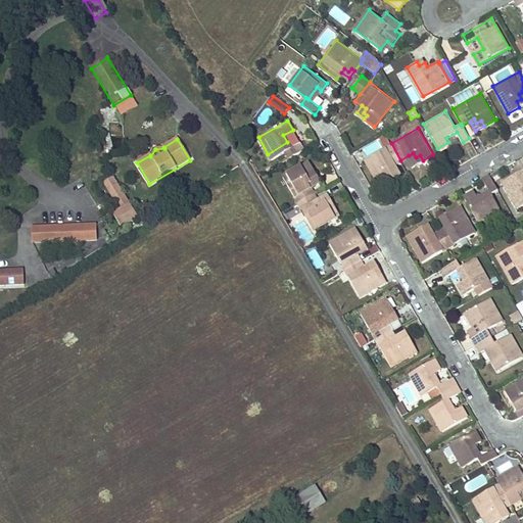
[(287,142),(268,154),(271,158),(284,151),(288,158),(303,149),(299,141),(290,146),(287,142)]
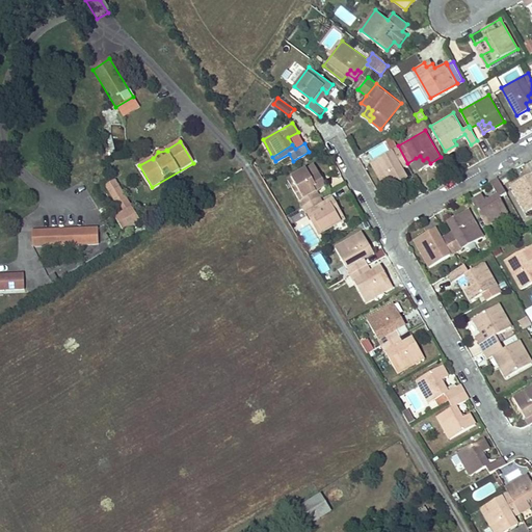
[(407,163),(398,145),(372,160),(388,187),(399,181),(396,176),(400,173),(397,168),(402,166),(407,163)]
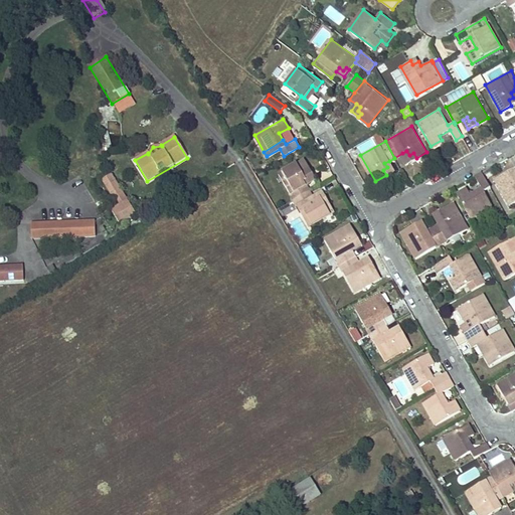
[(402,153),(407,163),(416,158),(413,153),(409,155),(406,151),(402,153)]
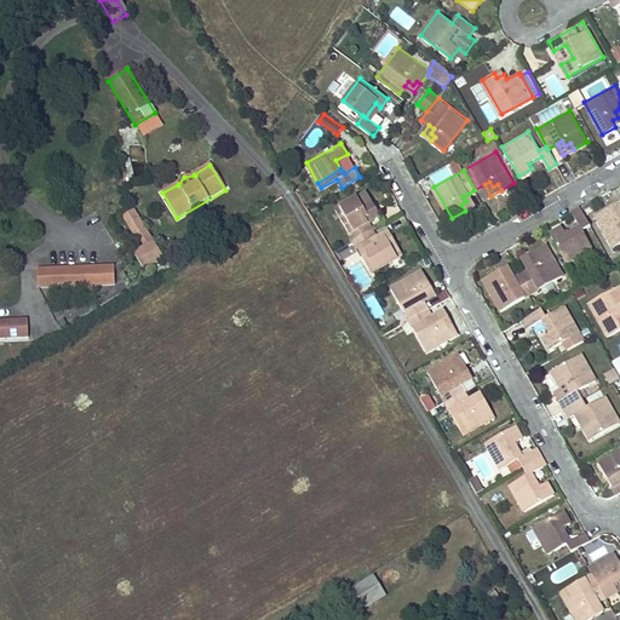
[(367,190),(334,208),(352,240),(373,229),(368,222),(365,216),(371,212),(367,206),(374,202),(367,190)]
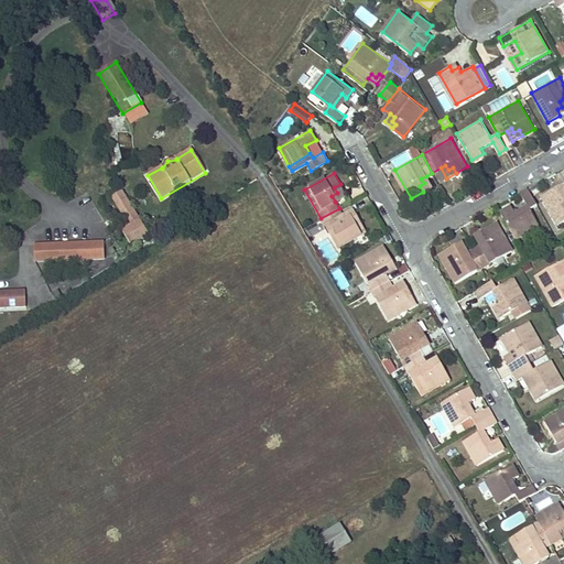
[(423,192),(432,186),(426,176),(421,179),(424,183),(420,186),(423,192)]
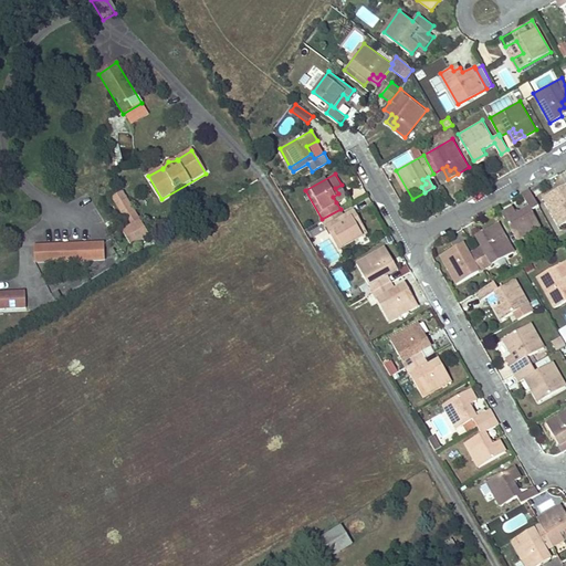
[(333,197),(336,202),(347,196),(342,185),(335,188),(338,194),(333,197)]
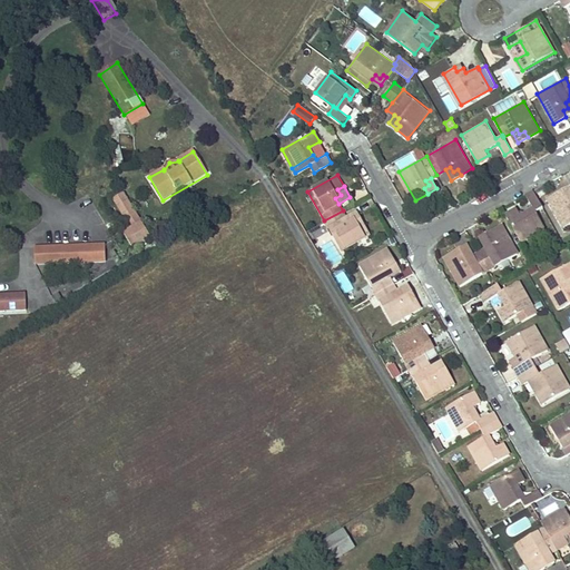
[(569,188),(569,186),(559,190),(562,197),(567,195),(569,199),(569,198),(569,188)]
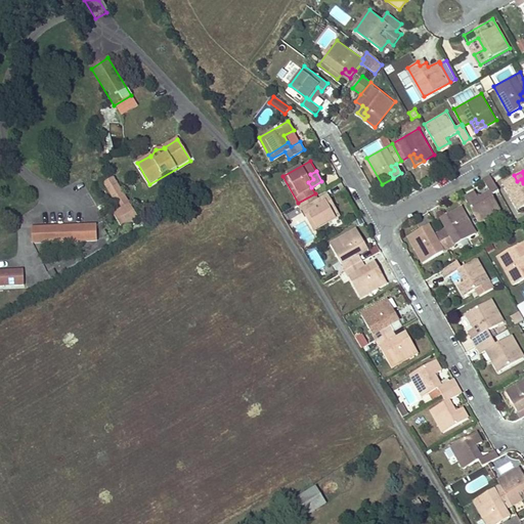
[(514,175),(503,181),(518,209),(523,205),(523,182),(523,183),(521,179),(517,181),(514,175)]
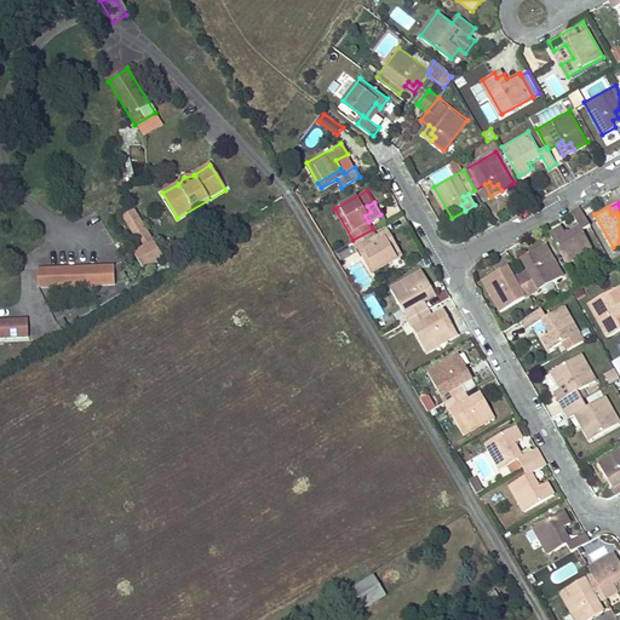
[(563,229),(551,236),(568,265),(593,251),(584,233),(592,228),(581,208),(572,213),(580,228),(567,235),(563,229)]
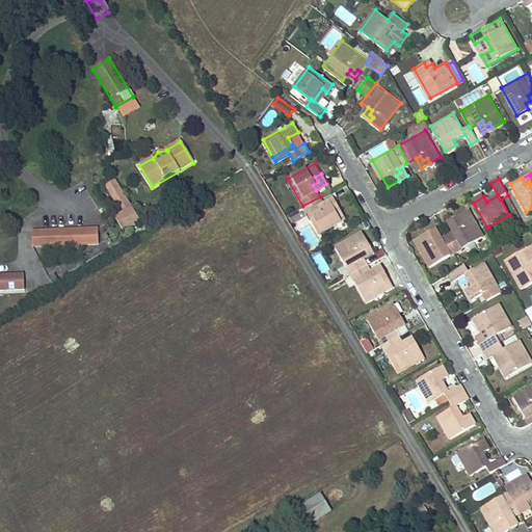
[(117,206),(122,203),(127,200),(115,181),(106,186),(117,206)]
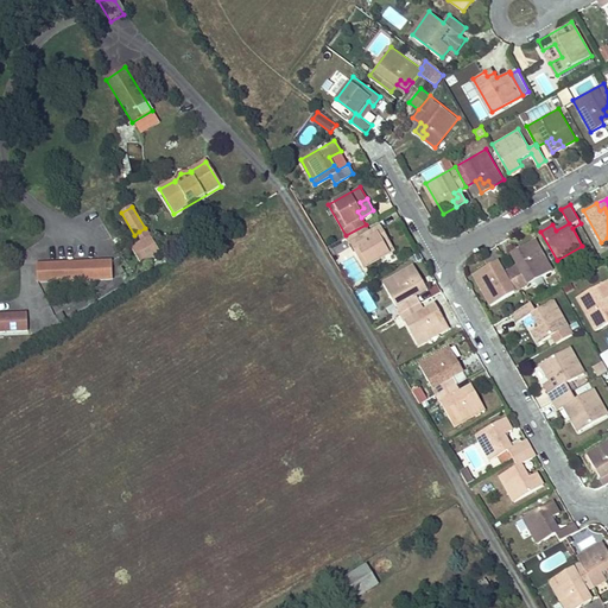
[(366,225),(346,235),(363,266),(394,248),(387,235),(381,239),(378,233),(373,236),(369,232),(366,225)]
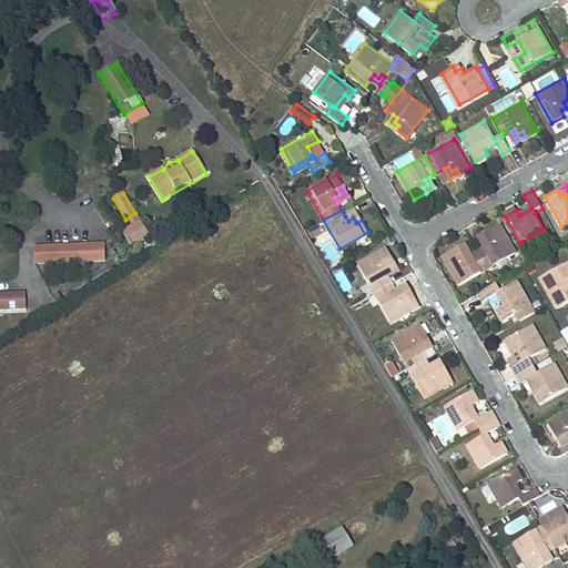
[(356,211),(345,216),(348,221),(353,217),(356,223),(362,220),(356,211)]
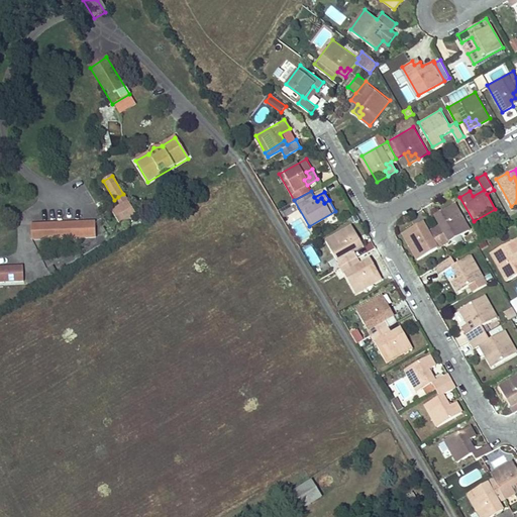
[(136,216),(132,209),(127,202),(112,211),(120,225),(136,216)]
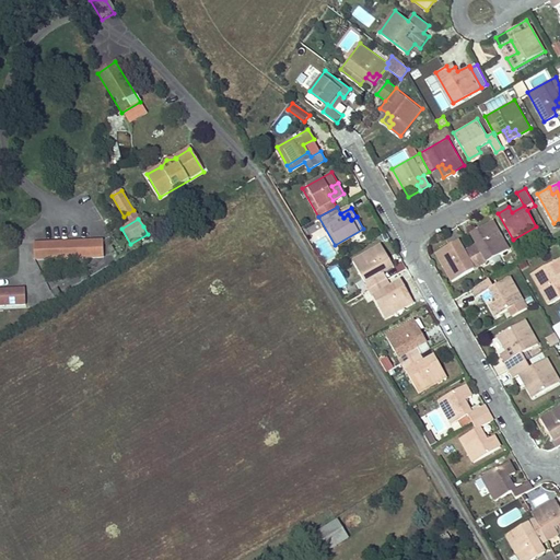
[(479,245),(471,248),(481,266),(510,251),(493,222),(482,228),(486,234),(481,236),(483,242),(479,245)]
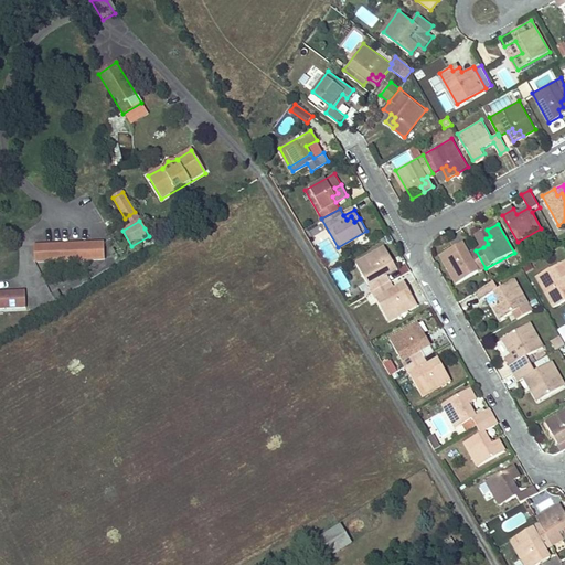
[(477,235),(483,247),(488,244),(486,238),(490,236),(487,230),(477,235)]
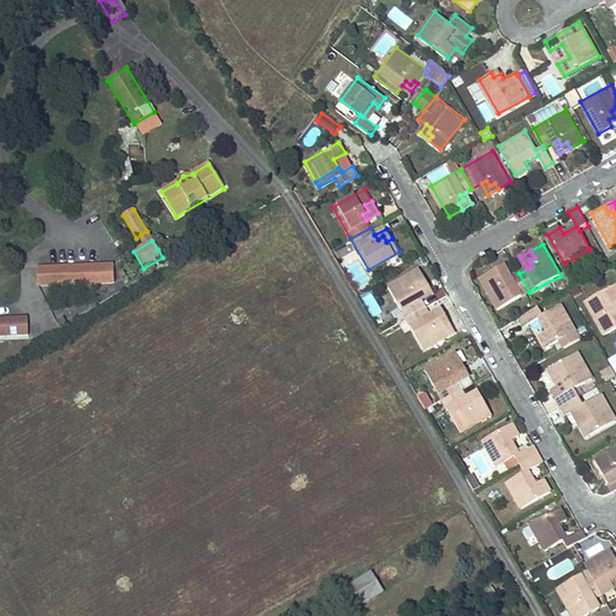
[(114,283),(113,274),(113,266),(37,268),(39,285),(114,283)]
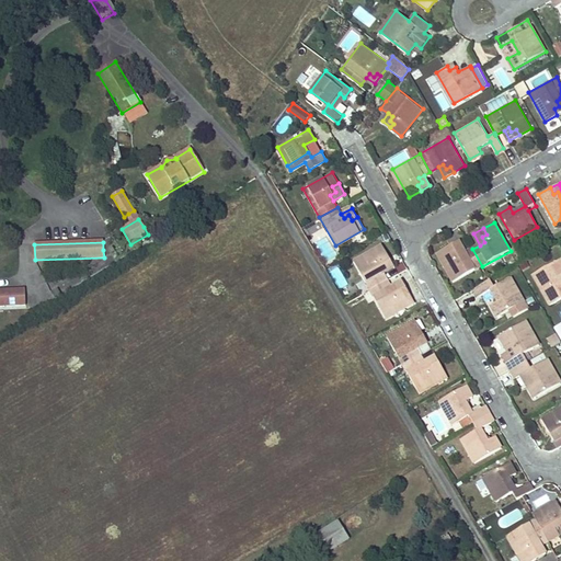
[(459,242),(449,248),(453,253),(458,250),(460,255),(466,252),(459,242)]
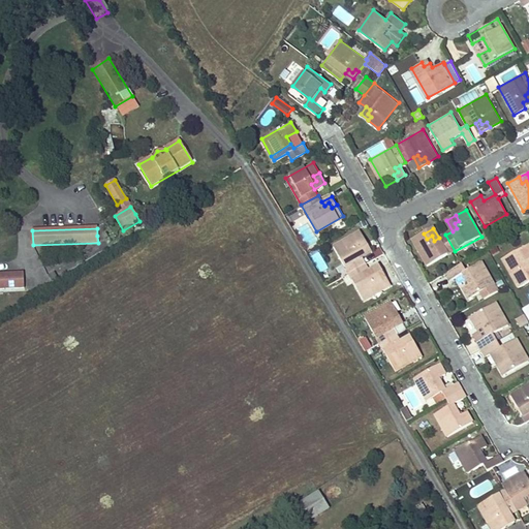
[(361,231),(334,247),(349,275),(367,265),(363,257),(360,252),(364,250),(362,245),(367,242),(361,231)]
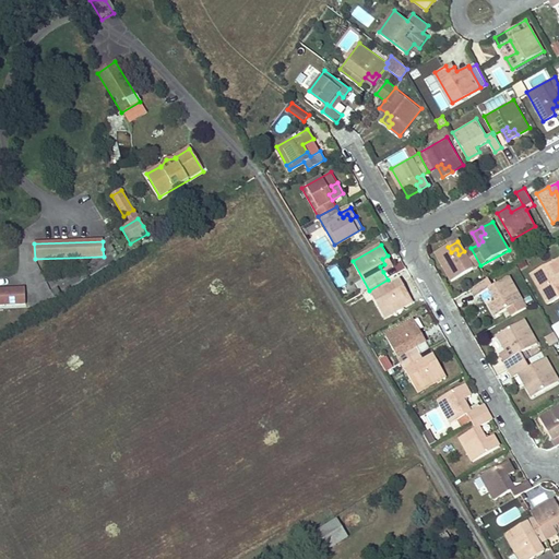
[(448,247),(437,253),(452,282),(480,265),(471,248),(464,251),(459,254),(456,249),(451,252),(448,247)]
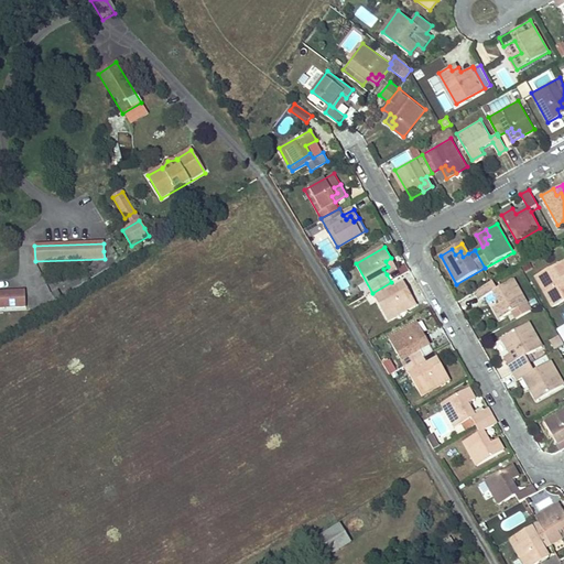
[(388,267),(383,269),(387,274),(397,269),(391,258),(386,261),(388,267)]
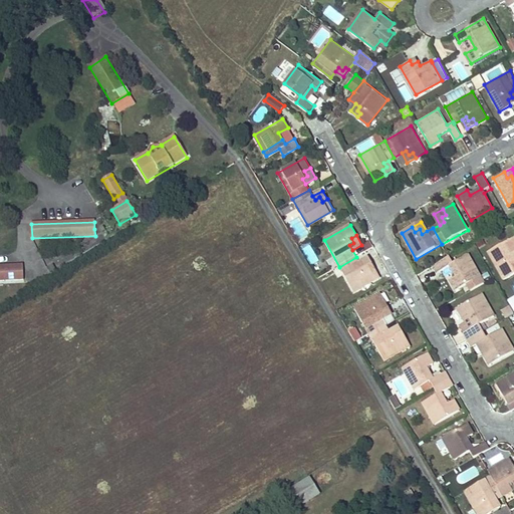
[(513,238),(513,237),(487,252),(503,281),(513,275),(511,271),(513,269),(513,238)]
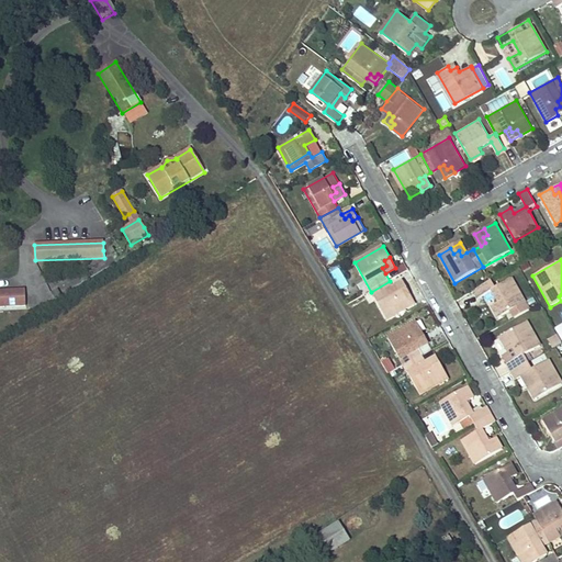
[(491,281),(475,290),(480,299),(493,291),(499,302),(495,305),(501,316),(512,310),(516,316),(530,308),(513,279),(495,289),(491,281)]
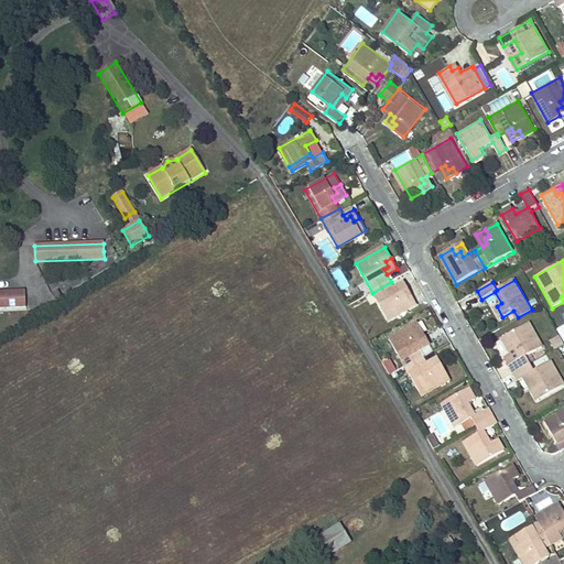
[(391,282),(372,293),(365,296),(370,306),(378,302),(388,321),(416,304),(411,292),(404,295),(401,291),(397,293),(394,289),(391,282)]
